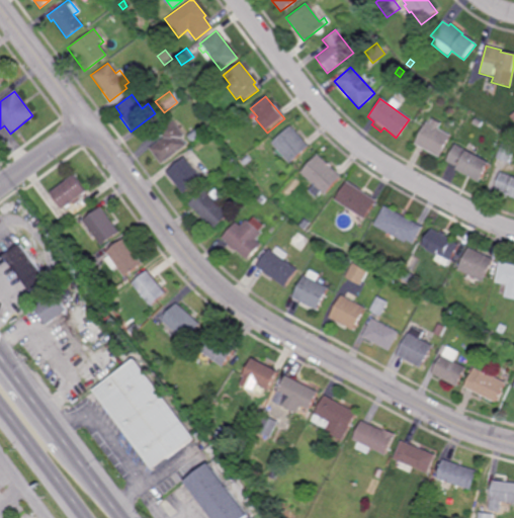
[(478,128),(469,123),(474,118),(481,122),(478,128)]
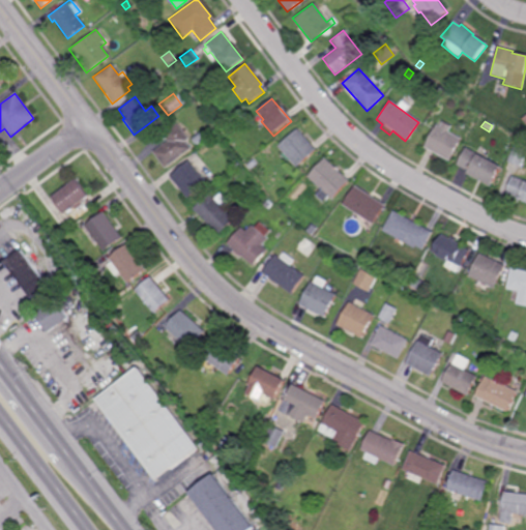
[(163,169),(151,152),(166,142),(159,134),(174,123),(186,140),(183,142),(190,149),(163,169)]
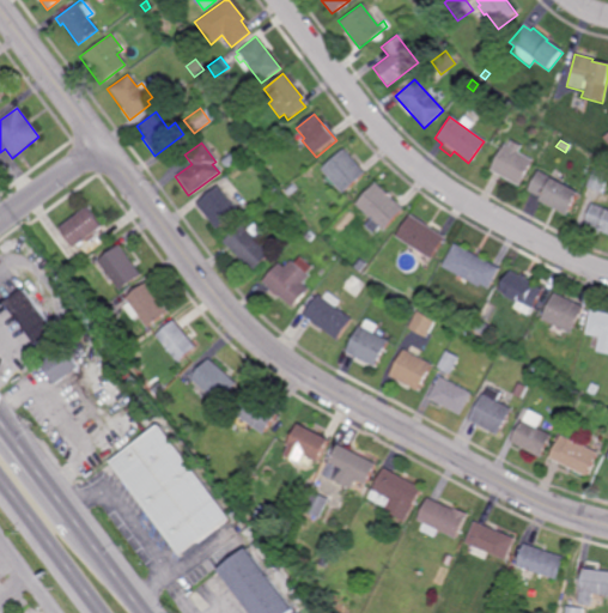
[(517,188),(487,170),(502,145),(532,162),(517,188)]
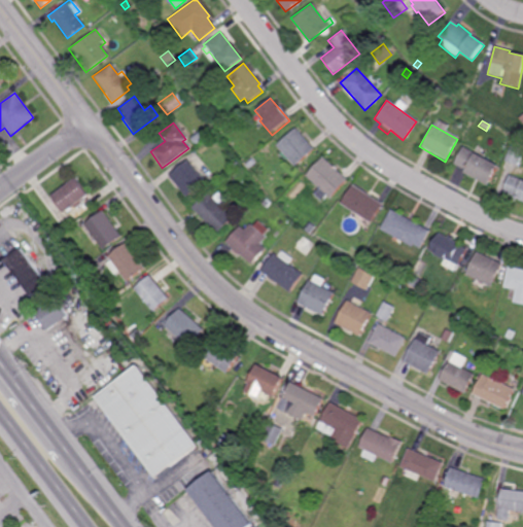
[(294,167),(275,145),(294,128),(314,149),(294,167)]
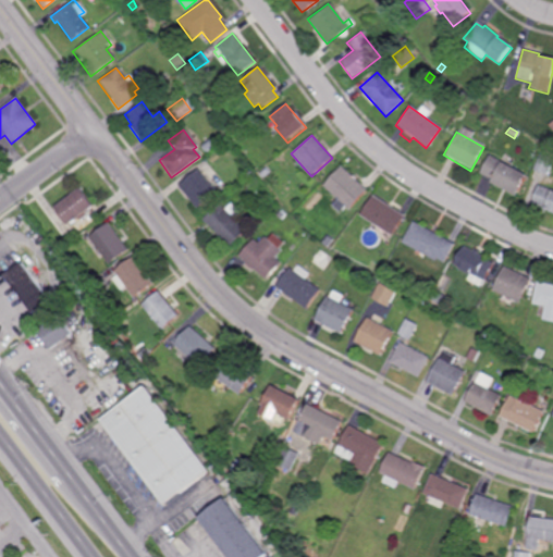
[(545,176),(531,171),(538,155),(552,160),(545,176)]
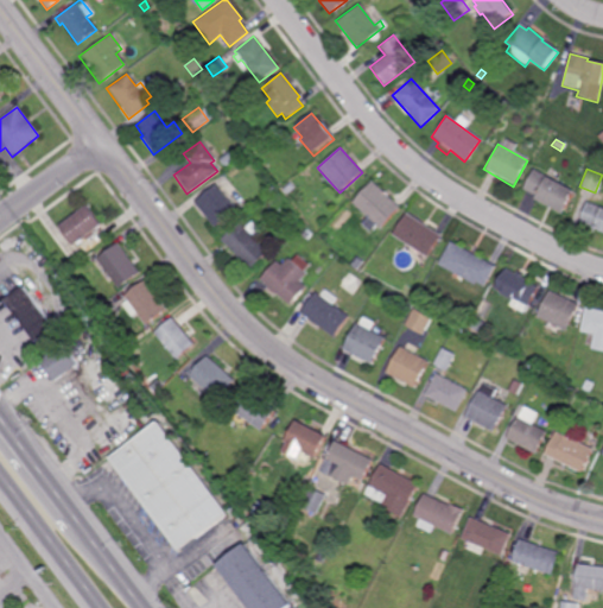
[(562,215),(533,201),(535,197),(521,190),(532,170),(547,177),(547,178),(573,191),(562,215)]
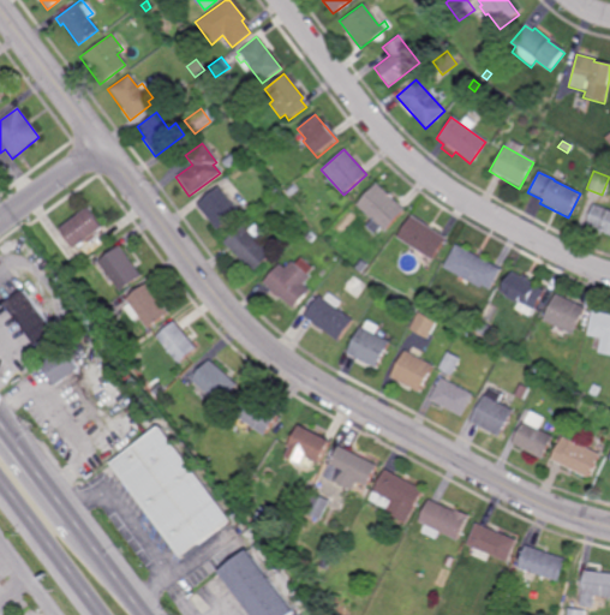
[(384,231),(380,226),(374,233),(364,225),(370,219),(356,206),(375,184),(404,210),(384,231)]
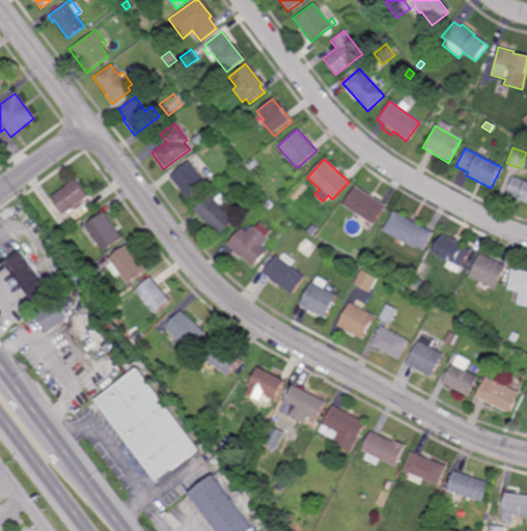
[(247,170),(244,166),(251,160),(254,164),(247,170)]
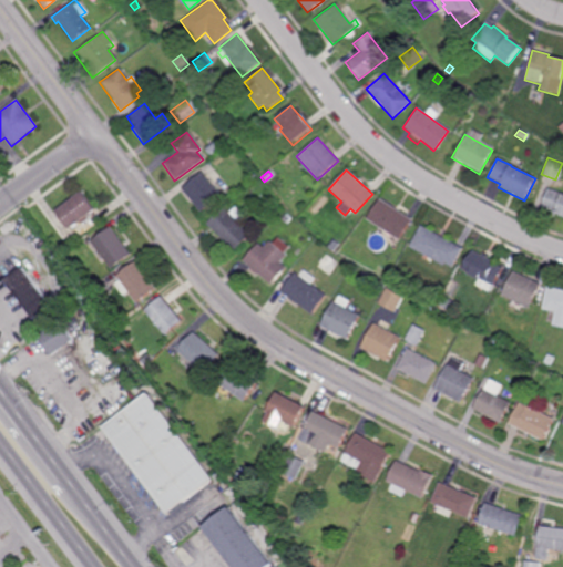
[(200,212),(180,189),(200,172),(218,195),(200,212)]
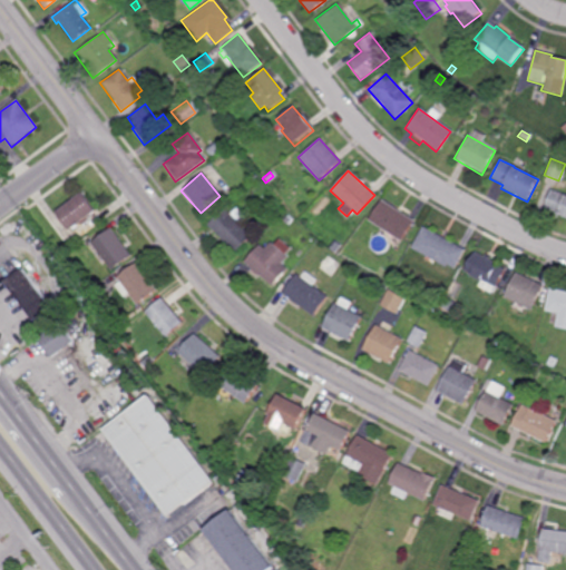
[(565,214),(543,206),(549,190),(565,196),(565,214)]
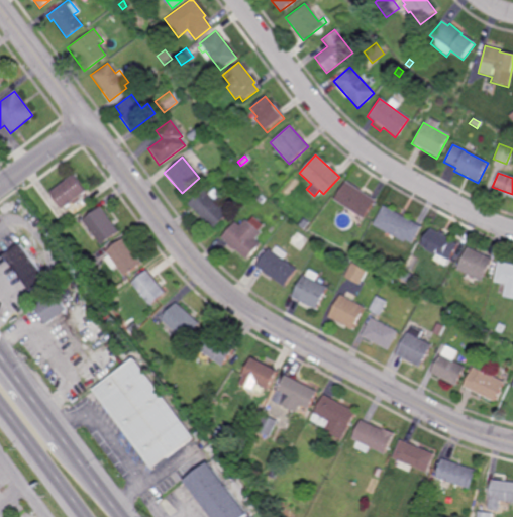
[(81,187),(84,186),(86,189),(61,207),(48,190),(56,186),(58,188),(74,177),(81,187)]
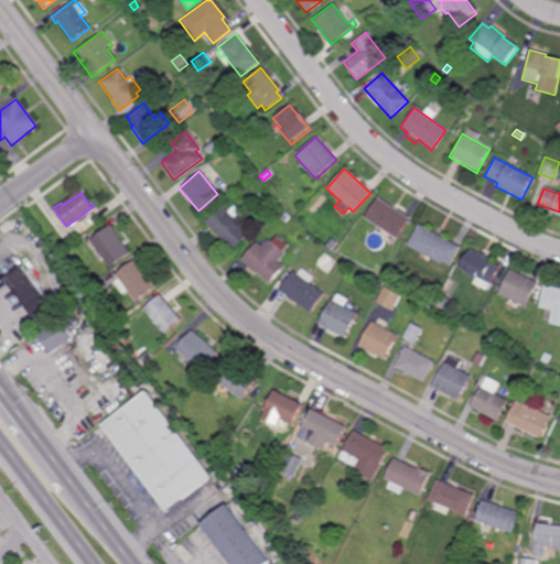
[(396,237),(362,216),(375,196),(408,217),(396,237)]
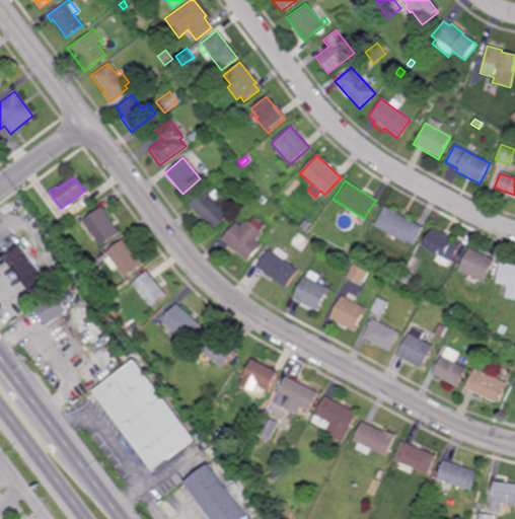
[(208,194),(213,189),(223,199),(218,204),(227,213),(212,229),(187,204),(202,188),(208,194)]
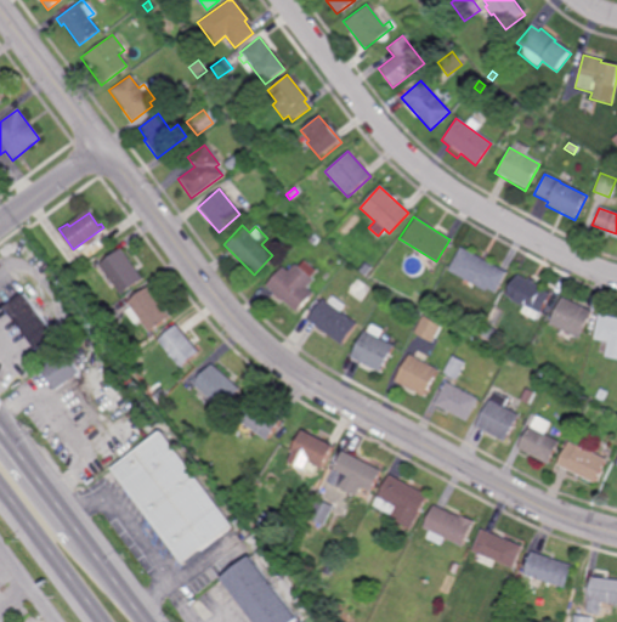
[(311,246),(305,241),(310,235),(316,239),(311,246)]
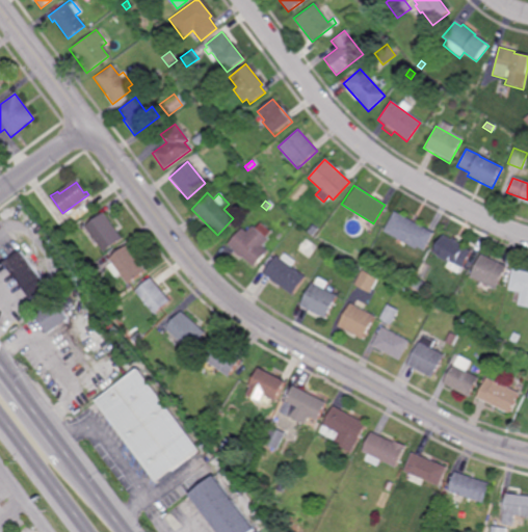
[(424,248),(416,244),(415,246),(383,230),(393,210),(433,232),(424,248)]
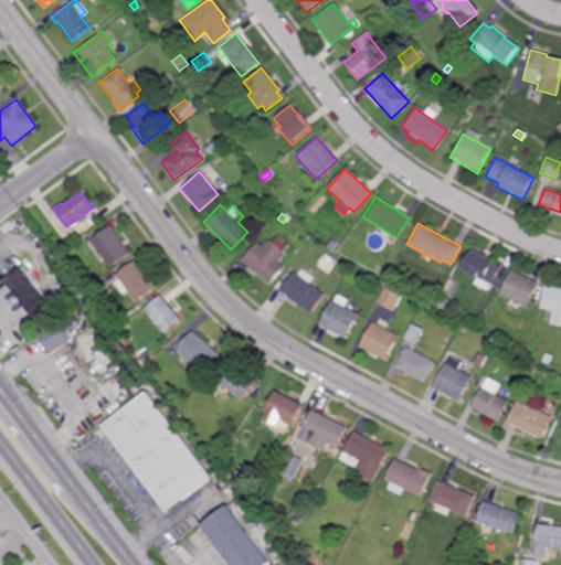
[(110,268),(88,240),(108,225),(129,253),(110,268)]
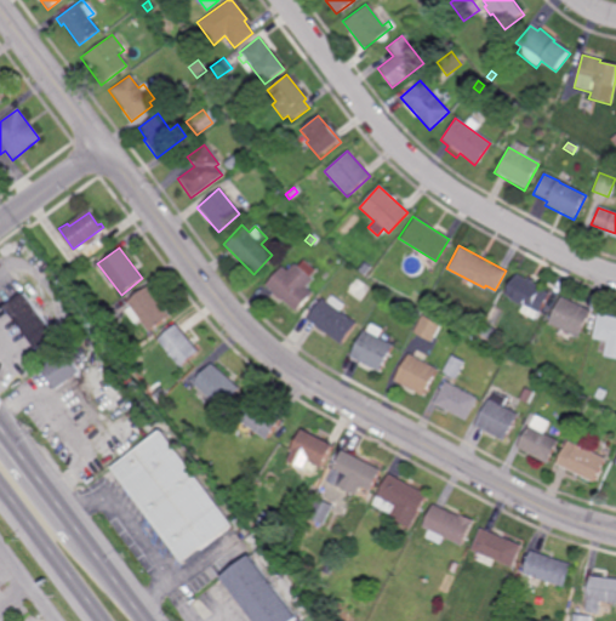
[(314,269),(309,277),(312,279),(304,288),(311,292),(296,311),(264,284),(280,266),(286,271),(294,262),(296,266),(302,260),(314,269)]
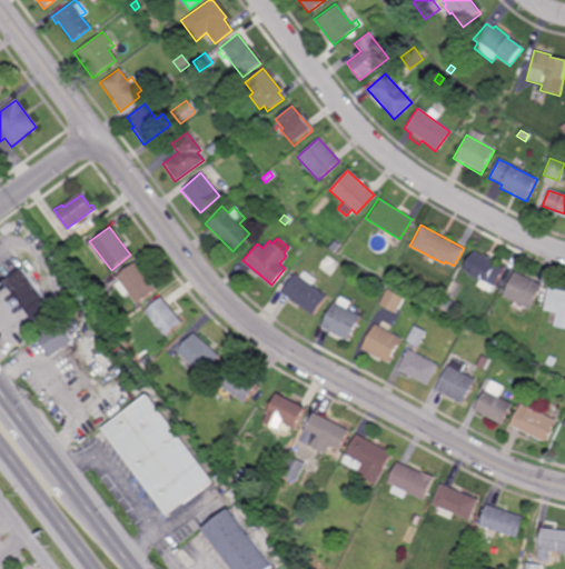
[(333,252),(327,248),(333,240),(338,243),(333,252)]
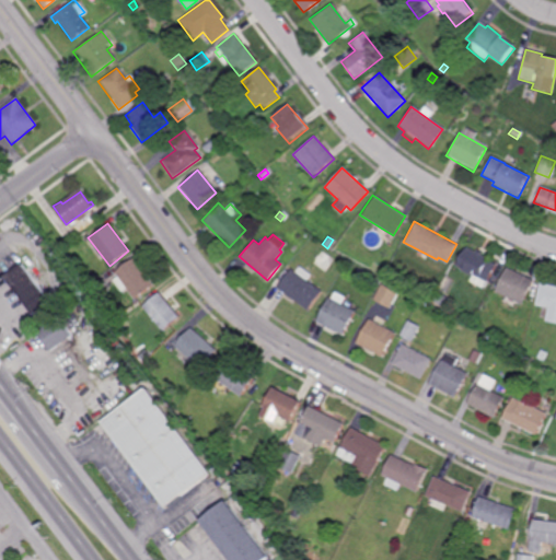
[(475,252),(476,248),(481,252),(478,254),(496,264),(486,280),(481,288),(467,281),(472,275),(455,265),(465,246),(475,252)]
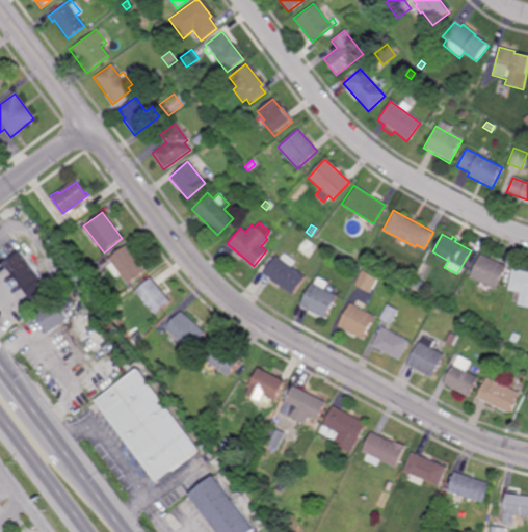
[(128,285),(119,273),(114,276),(106,265),(110,262),(108,259),(127,244),(147,269),(128,285)]
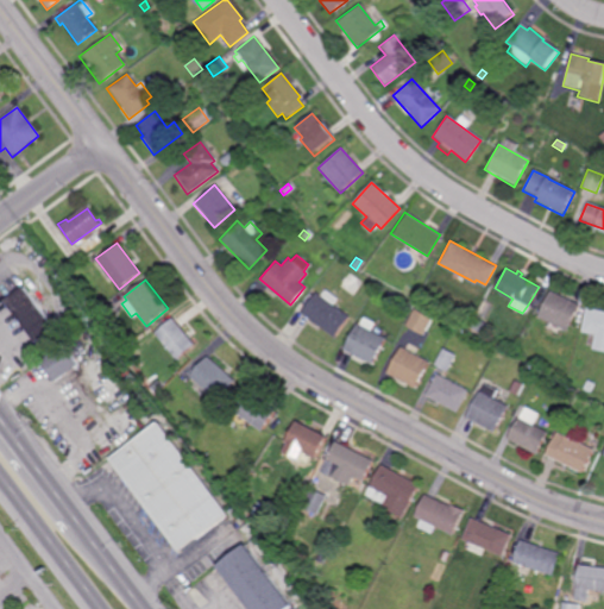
[(55,326),(36,341),(12,312),(0,322),(0,305),(5,301),(4,299),(21,284),(55,326)]
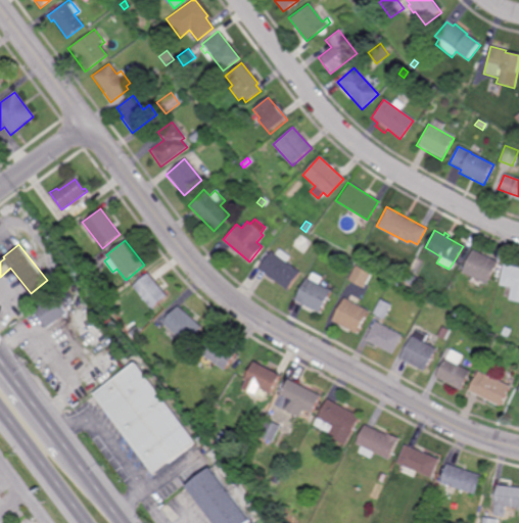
[(348,254),(341,251),(344,244),(351,247),(348,254)]
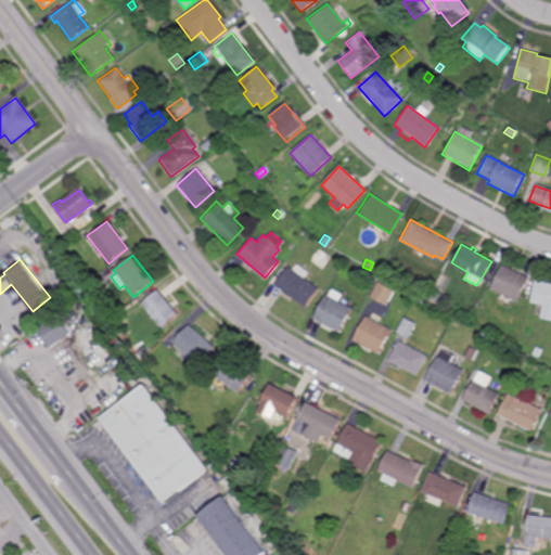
[(307,272),(303,278),(319,288),(305,308),(273,284),(287,266),(292,269),(295,263),(307,272)]
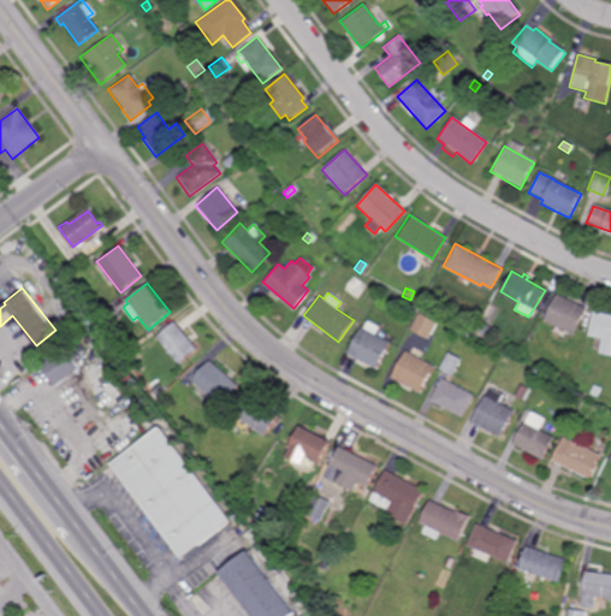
[(573,333),(569,331),(564,338),(547,330),(551,324),(543,319),(555,292),(586,307),(573,333)]
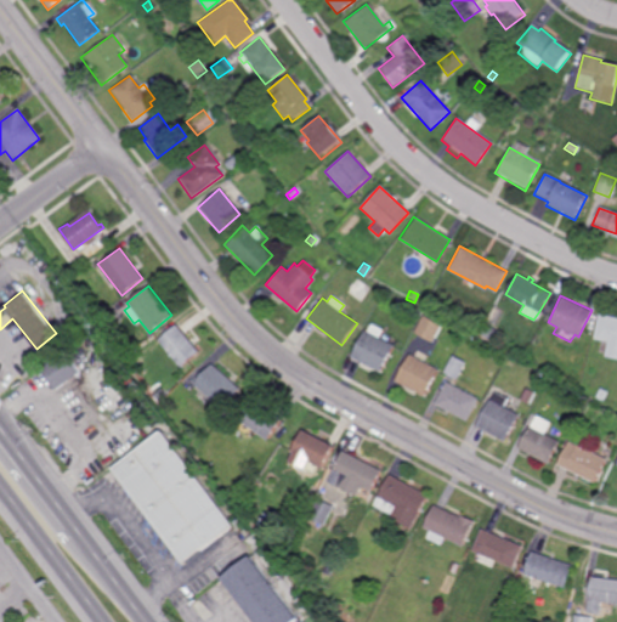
[(492,341),(479,334),(485,323),(482,322),(491,306),(499,311),(491,327),(498,331),(492,341)]
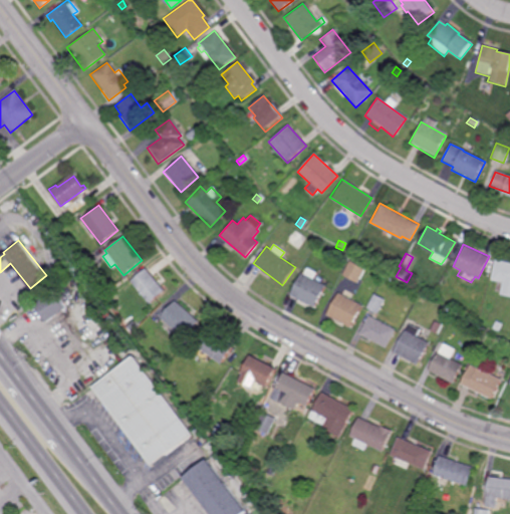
[(509,294),(500,293),(502,281),(490,279),(494,259),(509,261),(509,294)]
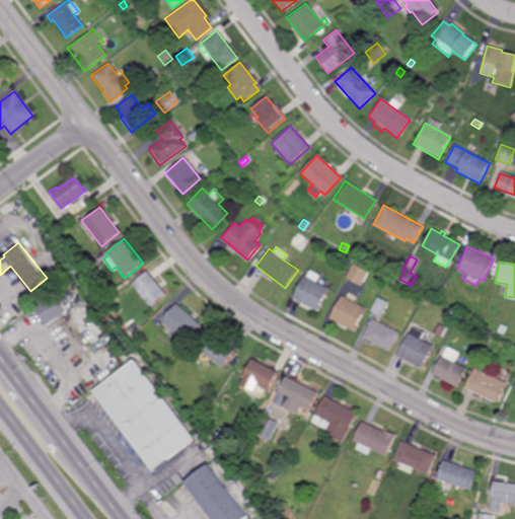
[(359,286),(344,278),(352,263),(367,271),(359,286)]
